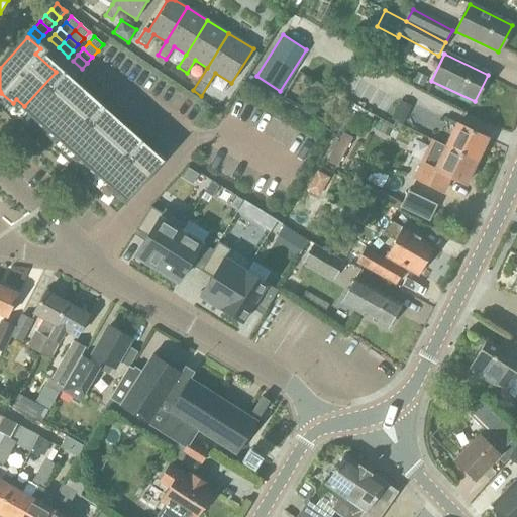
[(158,55),(154,61),(156,62),(162,66),(166,59),(158,55)]
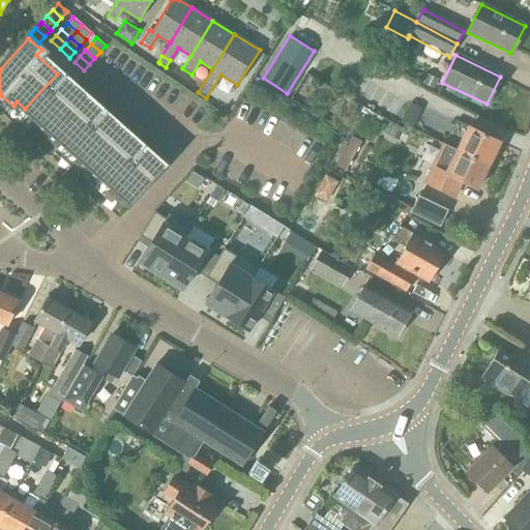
[(182,68),(178,76),(187,82),(192,75),(182,68)]
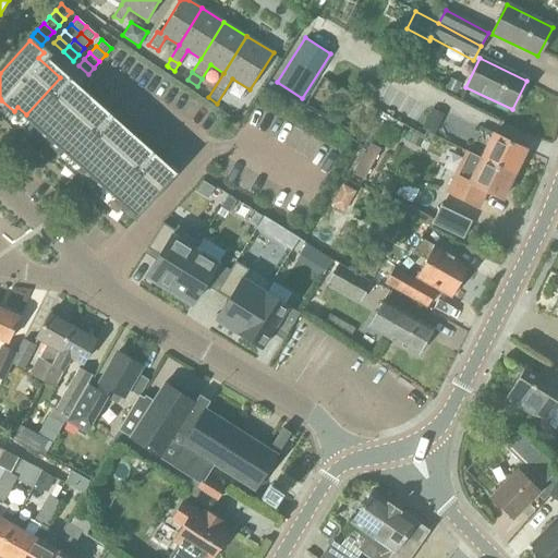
[(60,77),(26,114),(35,123),(32,128),(45,138),(82,97),(60,77)]
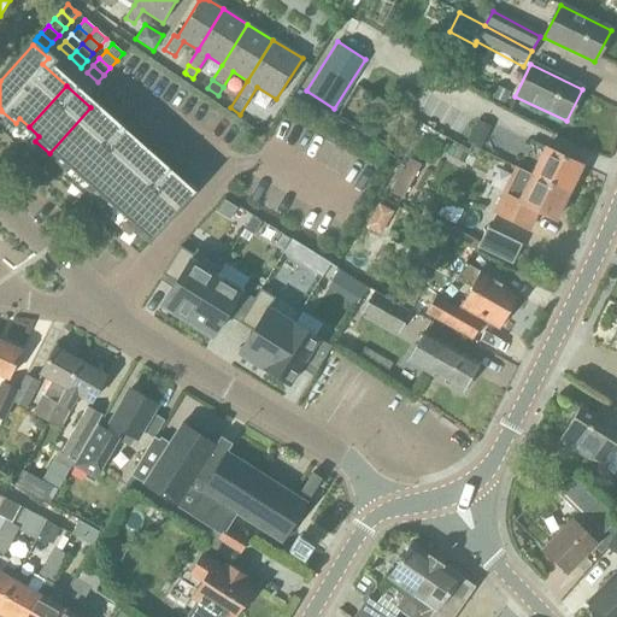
[(90,107),(50,153),(63,166),(68,162),(77,170),(115,129),(90,107)]
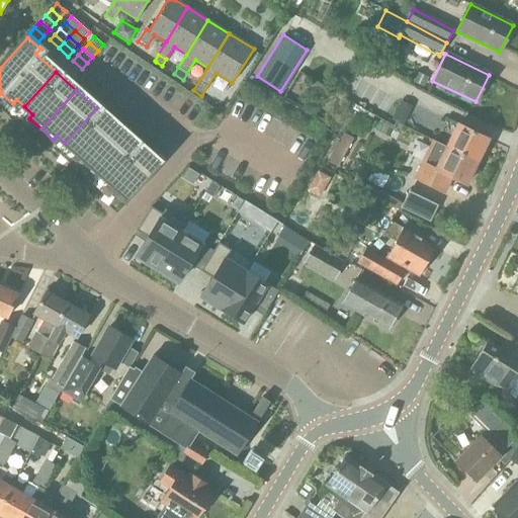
[(438,131),(443,120),(406,103),(394,130),(407,136),(404,144),(418,150),(429,126),(438,131)]
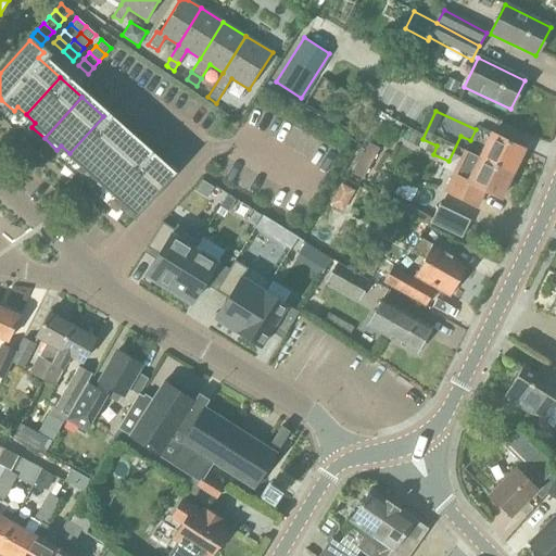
[(308,127),(329,139),(321,151),(341,162),(355,137),(315,115),(308,127)]
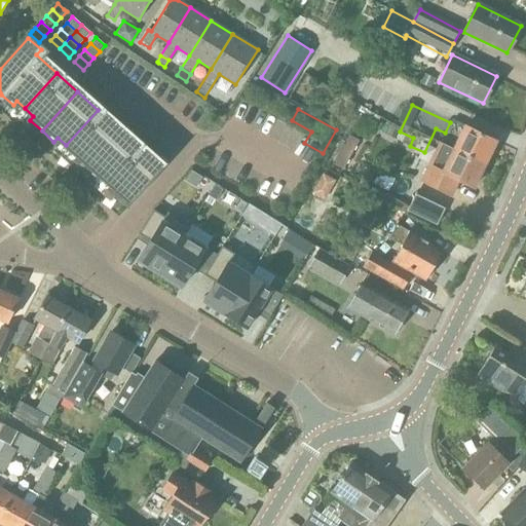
[(98,110),(66,145),(74,152),(71,156),(83,167),(118,128),(98,110)]
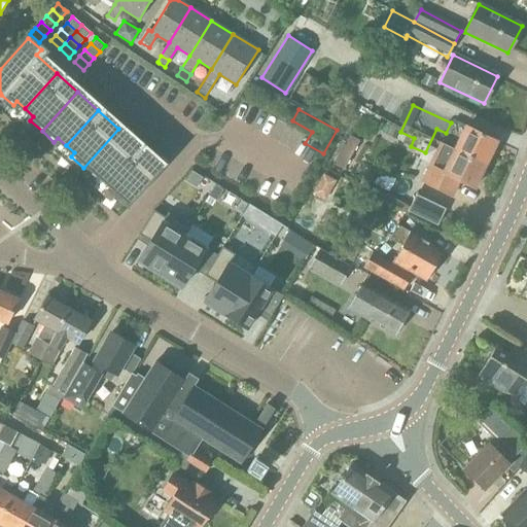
[(454,150),(485,165),(496,142),(465,127),(454,150)]
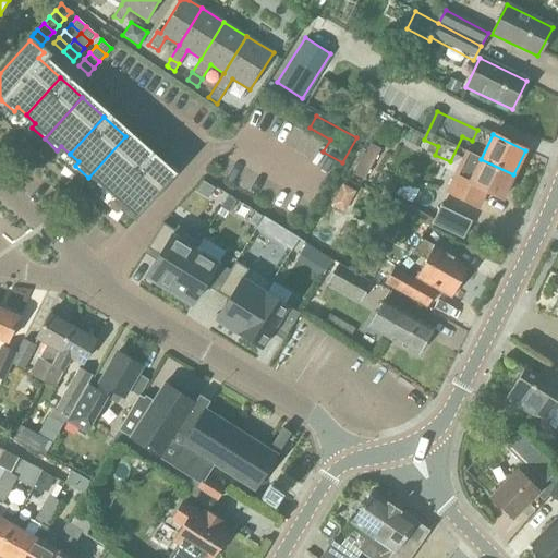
[(125,136),(88,178),(100,190),(105,184),(113,193),(147,155),(125,136)]
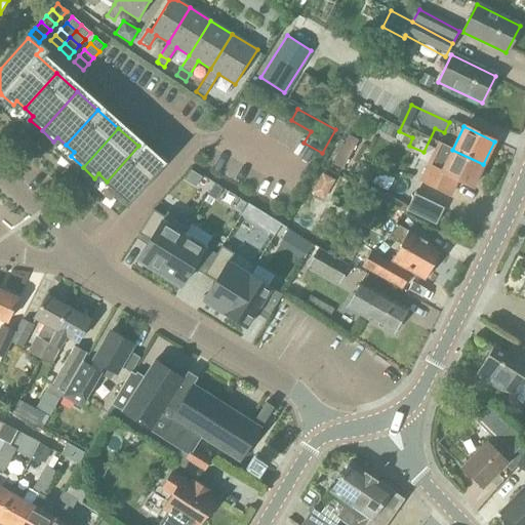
[(348,134),(332,163),(342,169),(358,139),(348,134)]
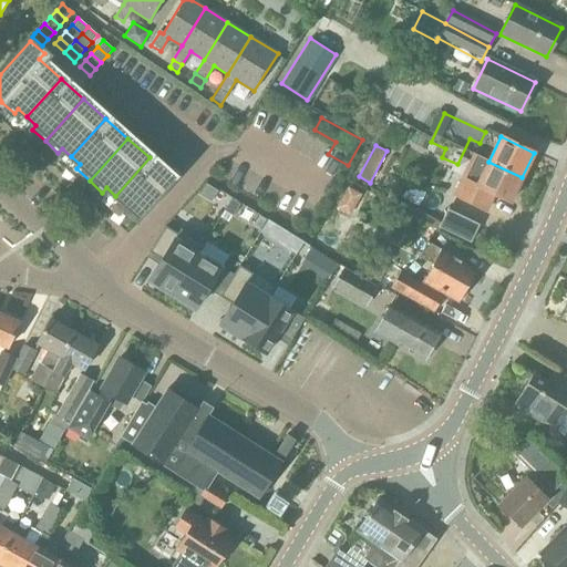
[(150,157),(115,196),(124,204),(121,208),(134,220),(173,178),(150,157)]
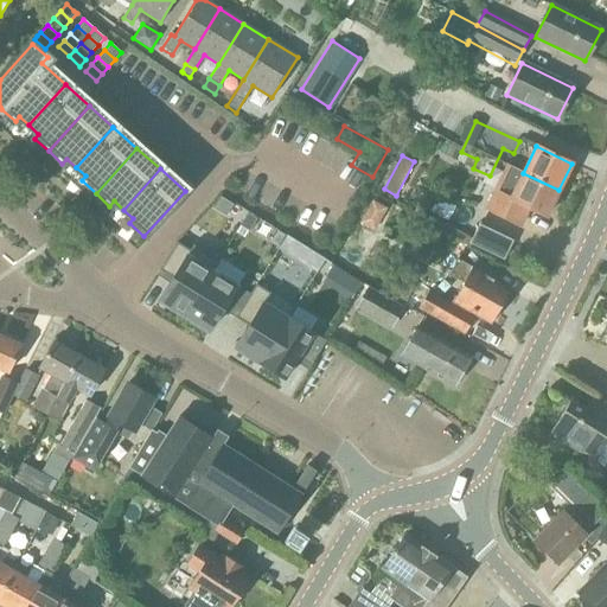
[(518,225),(526,208),(545,217),(558,190),(523,173),(510,199),(493,191),(485,209),(518,225)]
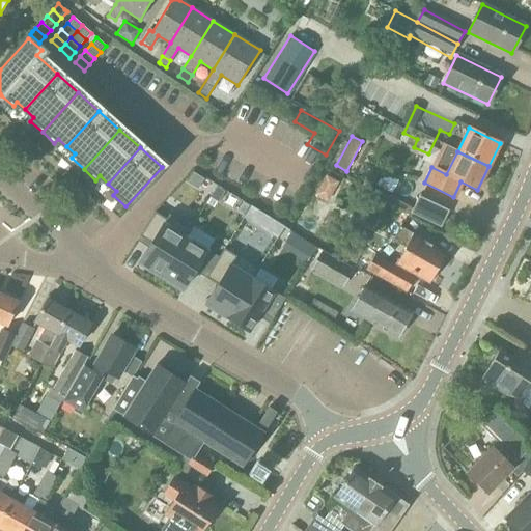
[(326,202),(336,184),(327,177),(315,196),(326,202)]
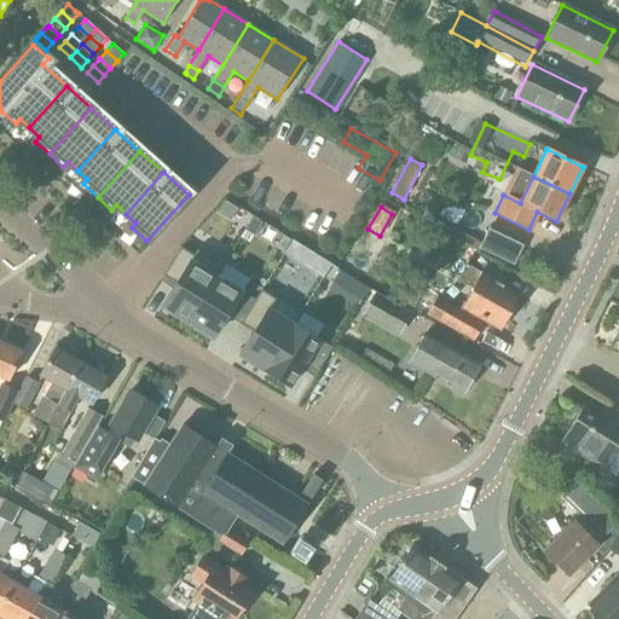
[(253,218),(246,230),(254,236),(261,224),(253,218)]
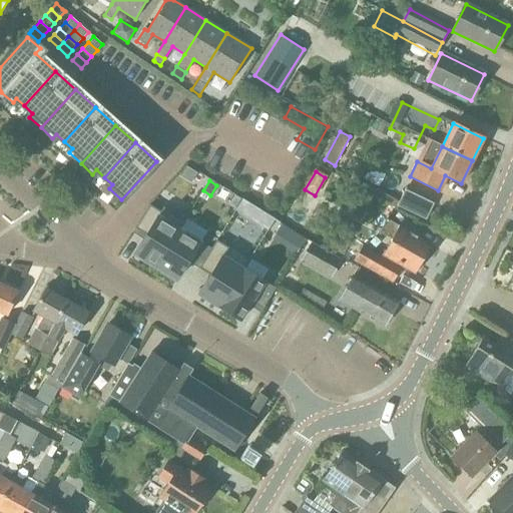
[(398,205),(400,200),(367,181),(362,189),(396,209),(398,205)]
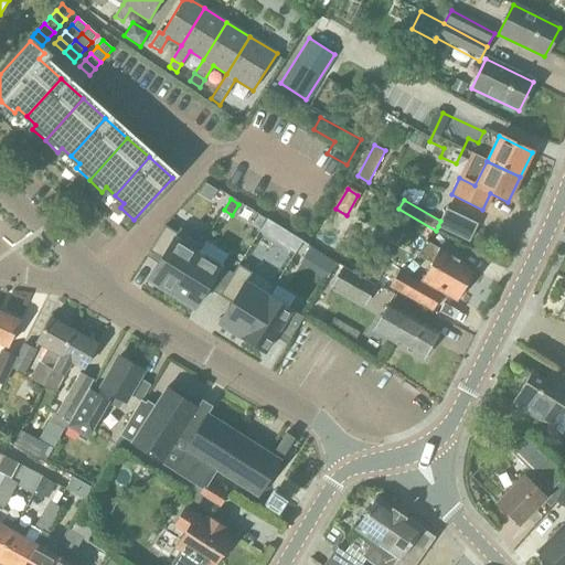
[(440,221),(438,226),(469,242),(478,224),(447,209),(440,221)]
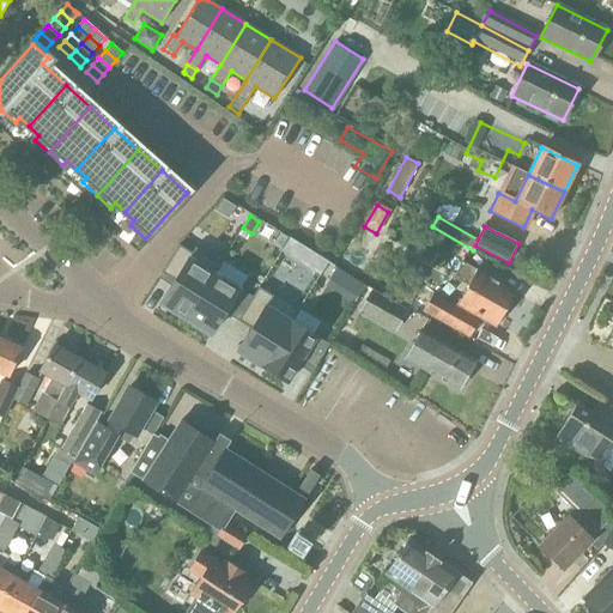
[(174,280),(159,303),(186,319),(214,272),(190,258),(193,253),(178,244),(161,273),(174,280)]
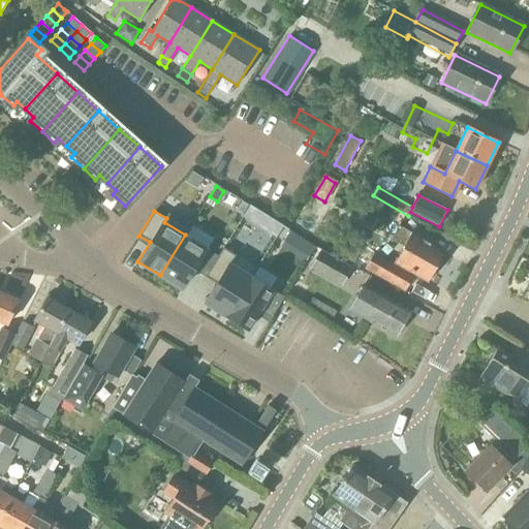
[(269,217),(261,229),(275,238),(283,225),(269,217)]
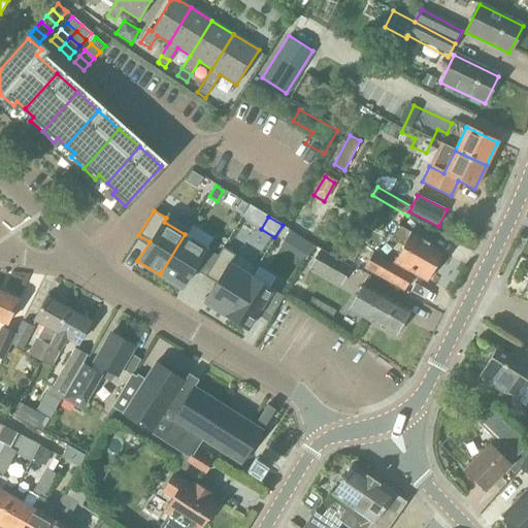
[(290,231),(282,243),(292,250),(300,237),(290,231)]
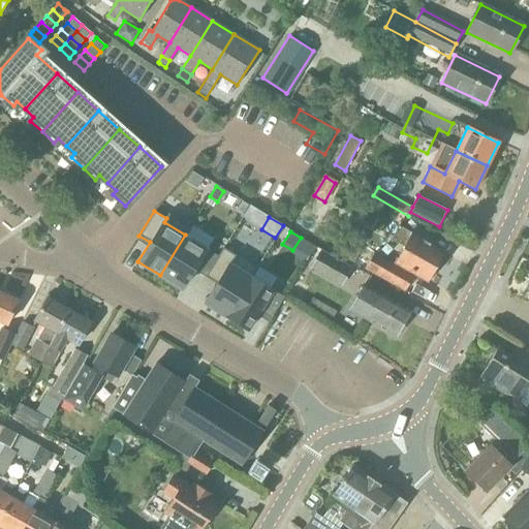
[(185,235),(160,275),(167,279),(164,283),(175,289),(177,285),(182,288),(193,270),(205,277),(218,255),(185,235)]
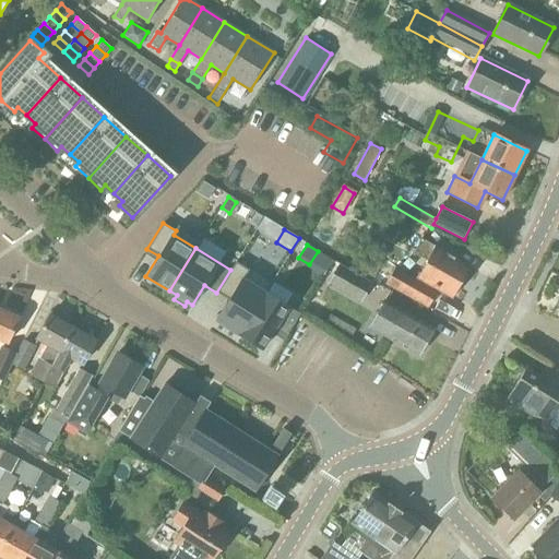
[(452,296),(468,266),(435,248),(418,277),(452,296)]
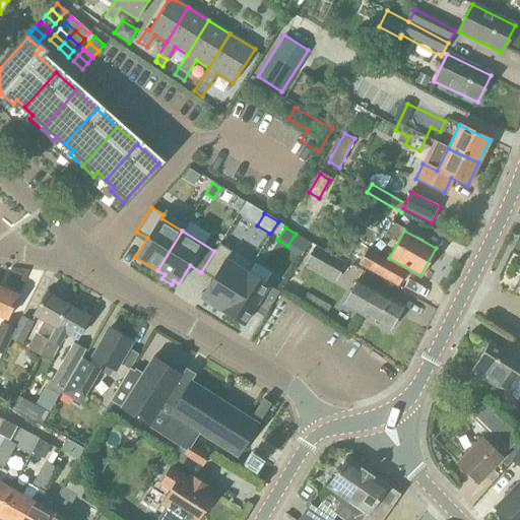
[(337,237),(330,250),(347,259),(354,246),(337,237)]
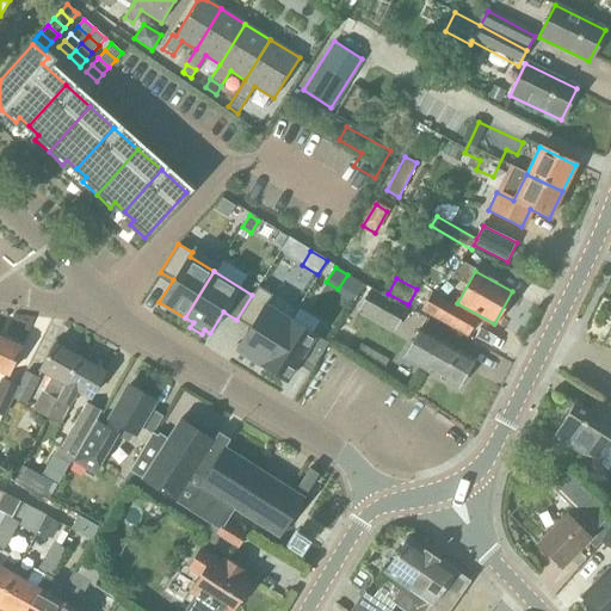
[(371,290),(359,310),(393,329),(405,308),(371,290)]
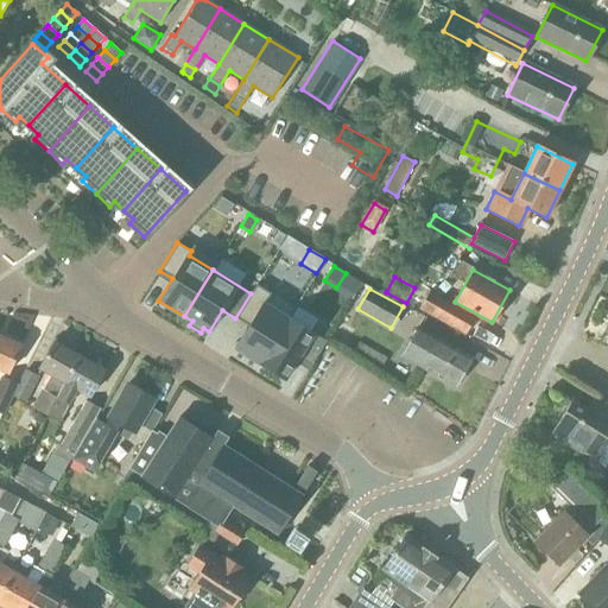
[(463,335),(474,317),(426,290),(417,310),(463,335)]
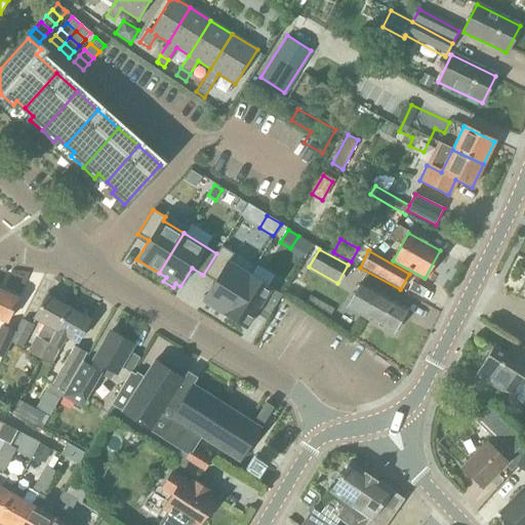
[(214,281),(203,300),(225,314),(249,275),(216,253),(203,275),(214,281)]
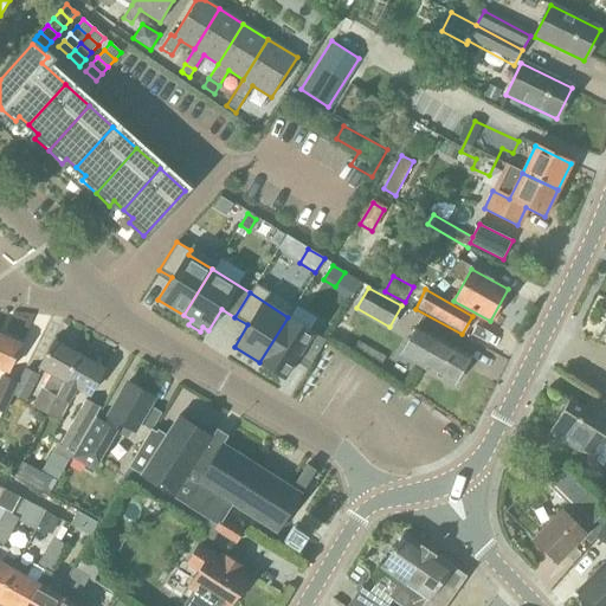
[(288,317),(259,362),(284,378),(298,356),(310,365),(326,341),(288,317)]
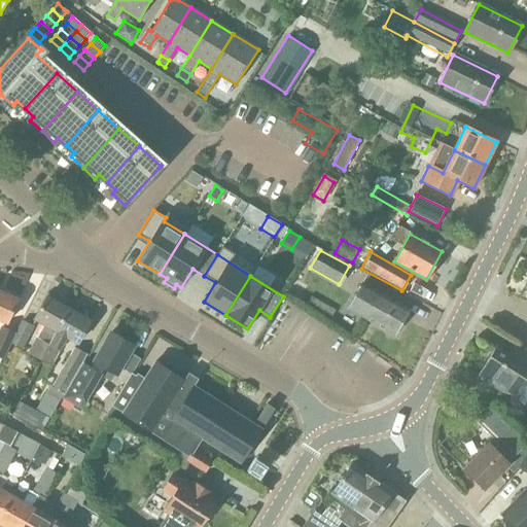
[(0,321),(7,324),(18,301),(0,291),(0,321)]
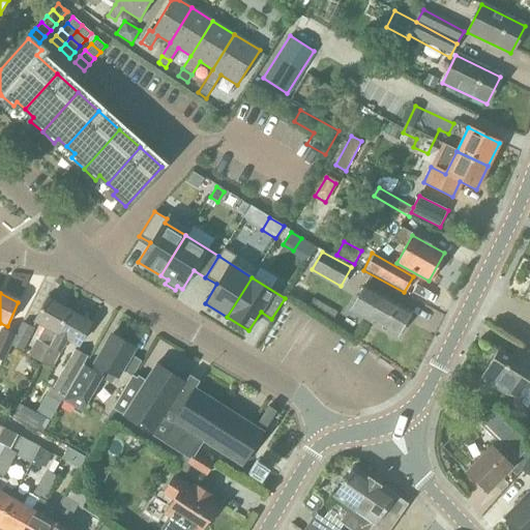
[(396,336),(411,312),(380,294),(365,320),(396,336)]
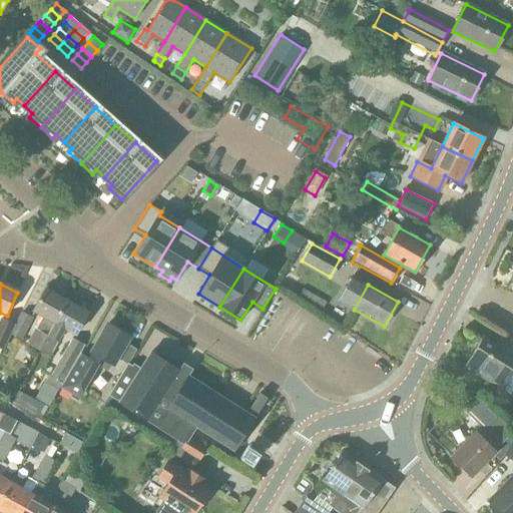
[(40,352),(67,302),(46,290),(33,312),(44,319),(29,345),(40,352)]
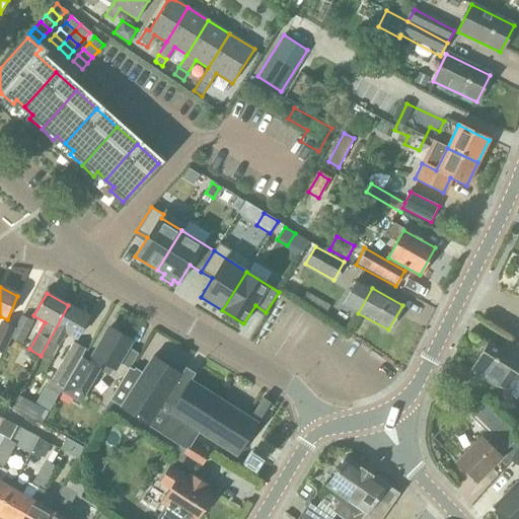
[(429,319),(433,311),(414,301),(410,309),(429,319)]
